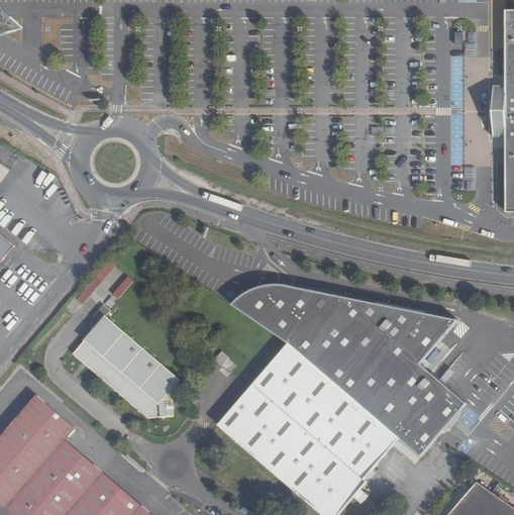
[(513,211),(513,9),(504,9),(504,85),(491,85),(491,110),(491,136),(504,136),(504,211),(513,211)]
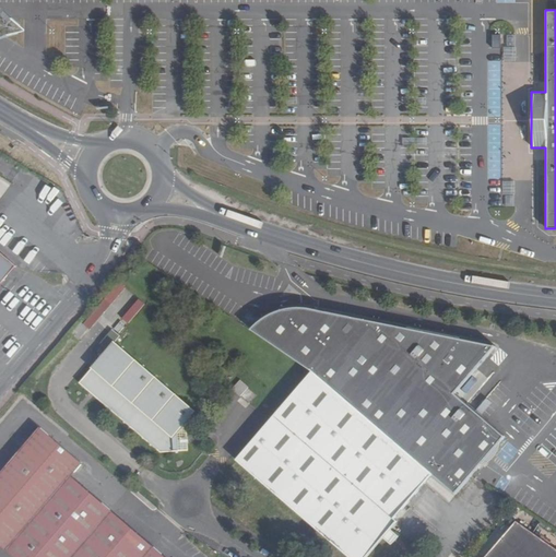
[(499,179),(499,189),(508,189),(509,179),(499,179)]
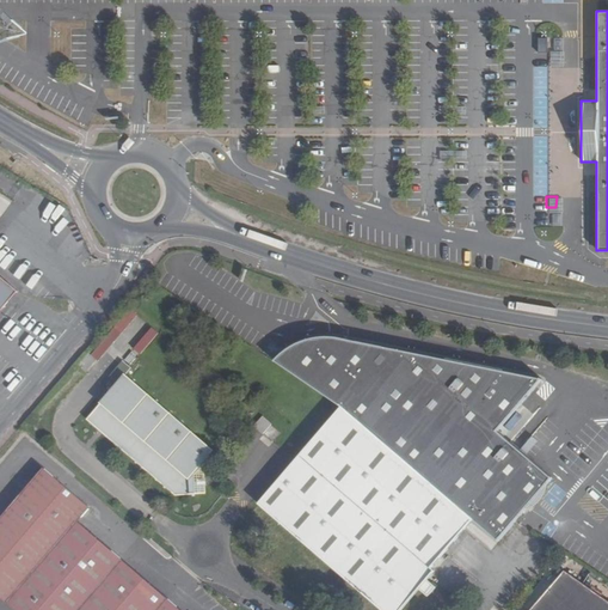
[(0,307),(14,291),(0,278),(0,307)]
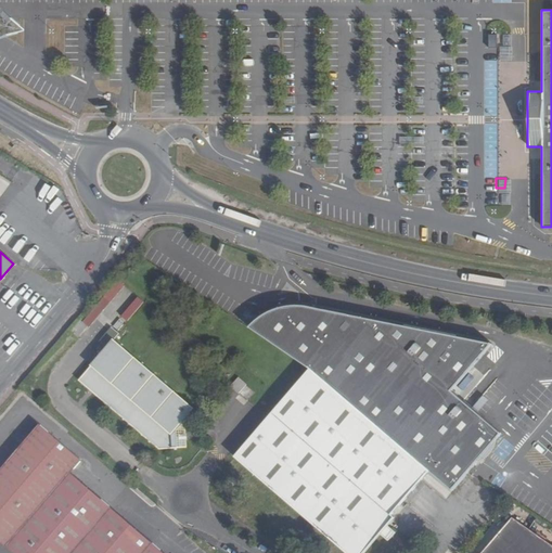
[(112,278),(78,320),(85,325),(118,283),(112,278)]
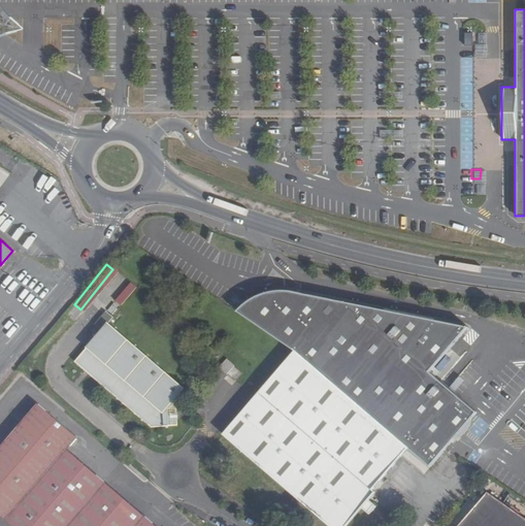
[(118,303),(132,285),(126,280),(110,298),(118,303)]
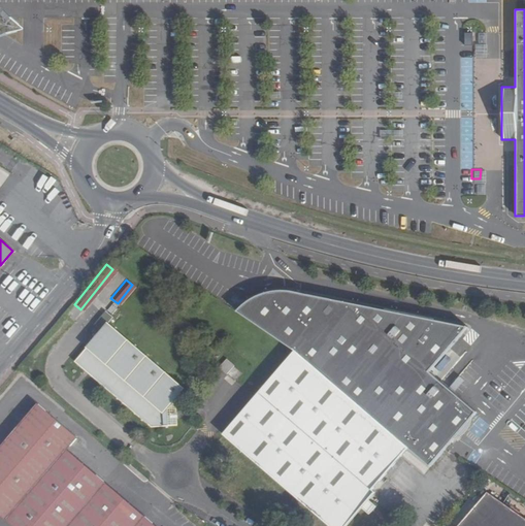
[(328,379),(387,310),(290,291),(279,290),(269,291),(260,294),(252,298),(242,303),(235,310),(293,350),(328,379)]
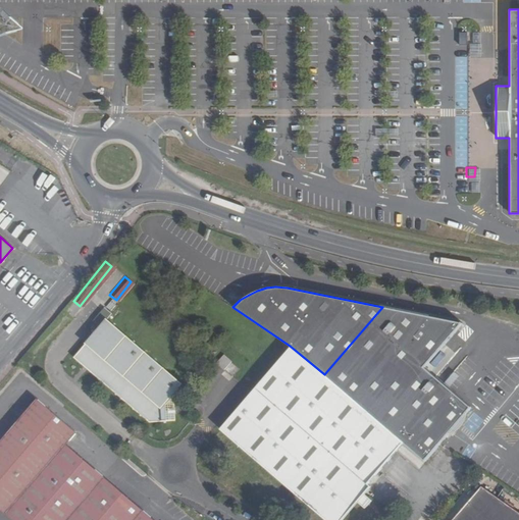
[(69,313),(79,306),(73,300),(64,307),(69,313)]
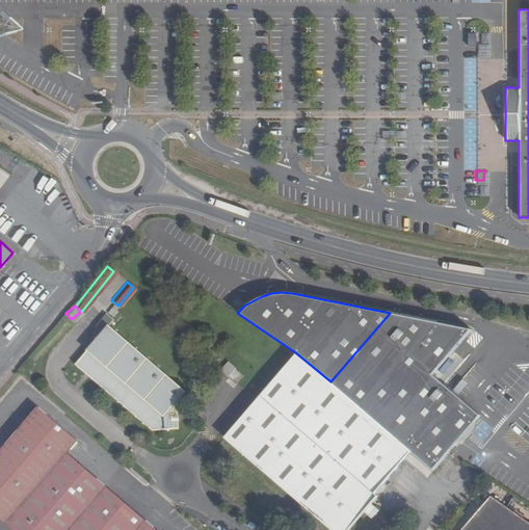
[(407,449),(430,469),(446,451),(448,449),(477,415),(447,389),(430,374),(469,328),(390,313),(331,381),(407,449)]
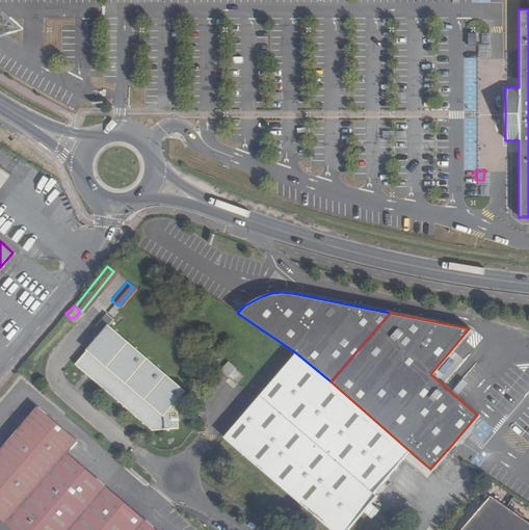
[(183,389),(106,323),(73,363),(150,428),(162,427),(161,416),(166,409),(183,389)]
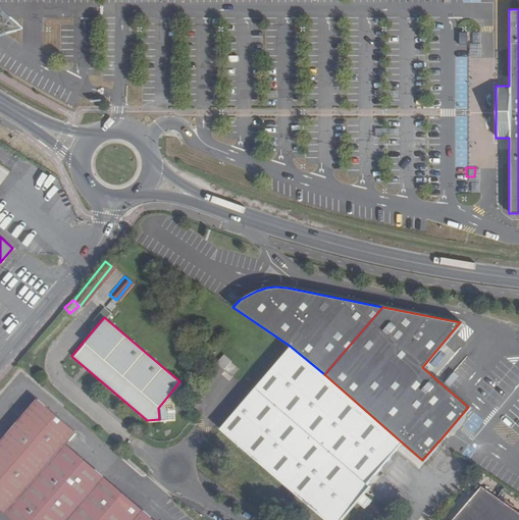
[(324,374),(290,346),(218,427),(324,519),(335,519),(367,483),(365,482),(400,440),(324,374)]
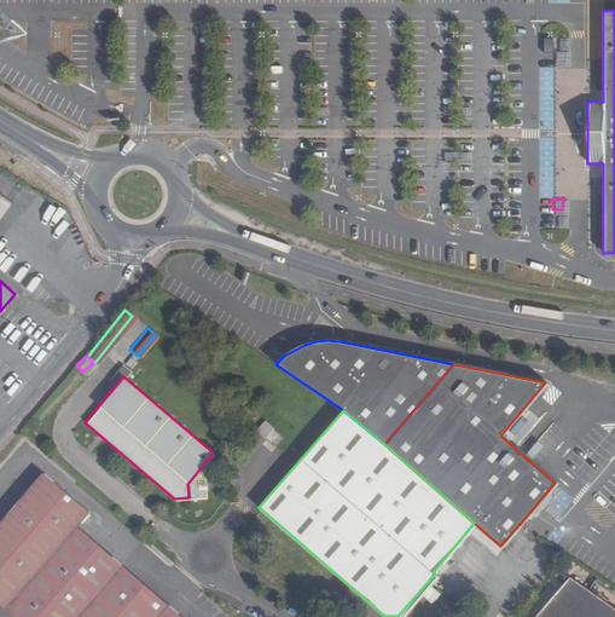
[(250,430),(261,437),(270,426),(260,419),(250,430)]
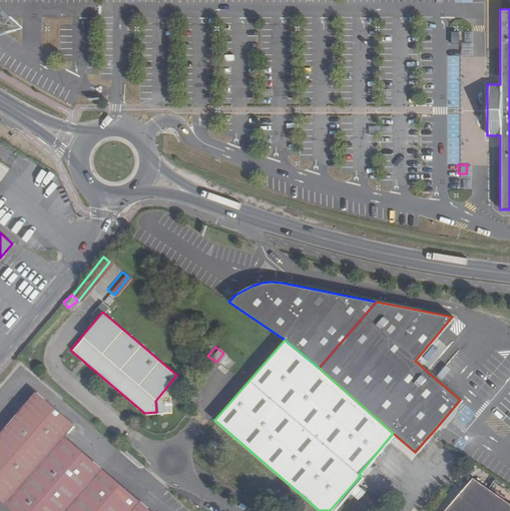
[(72,424),(34,391),(0,430),(0,500),(3,503),(63,436),(72,424)]
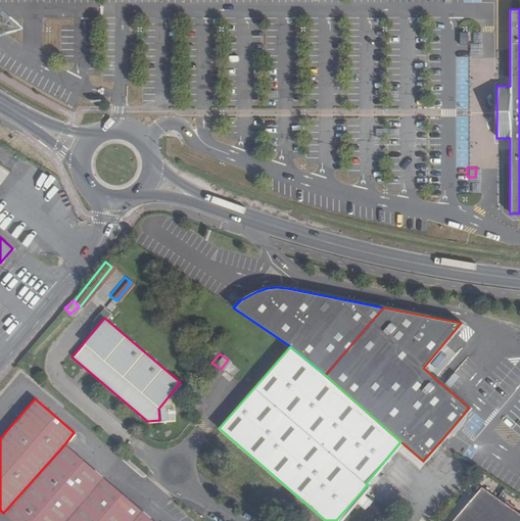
[(153,520),(64,444),(3,513),(12,520),(153,520)]
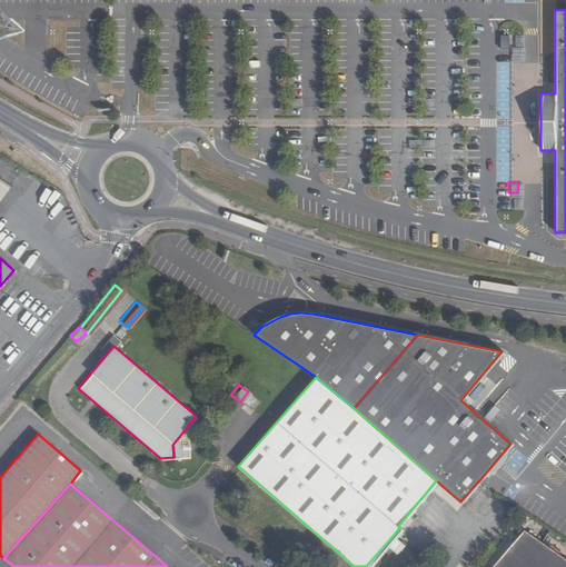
[(401,529),(400,527),(366,566),(368,566),(387,546),(395,553),(403,544),(395,537),(401,529)]
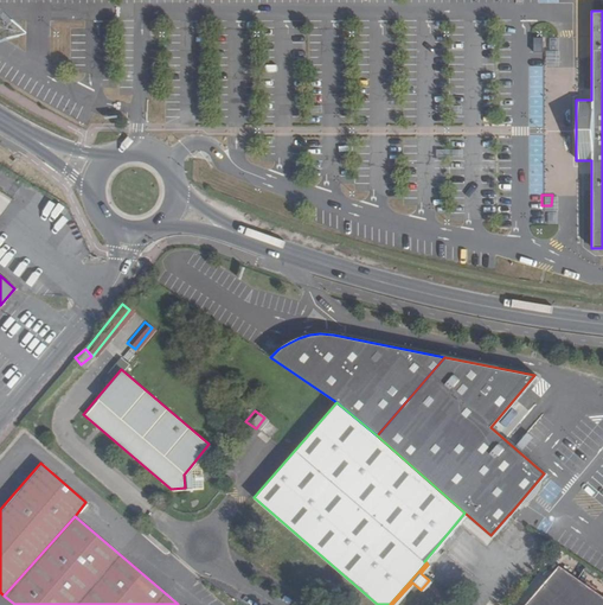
[(602,604),(602,597),(557,565),(521,604),(602,604)]
